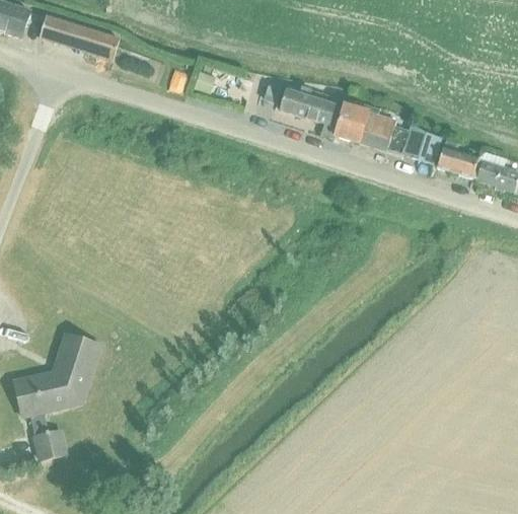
[(0,29),(5,31),(21,37),(29,10),(2,1),(2,0),(0,0),(0,29)]
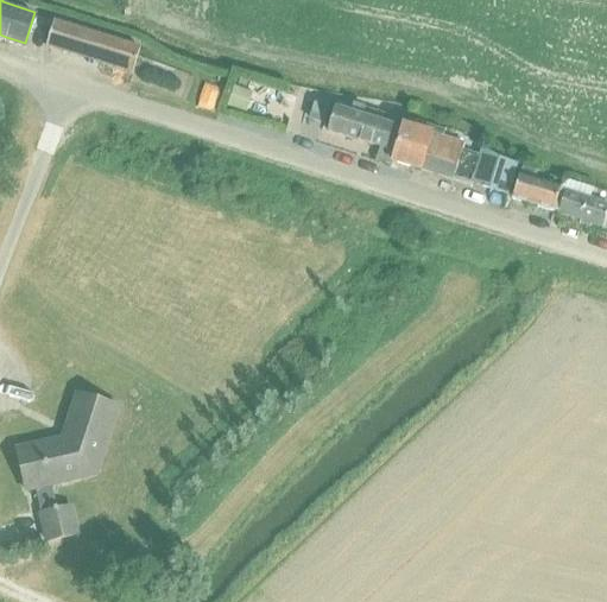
[(52,17),(45,42),(131,69),(139,44),(52,17)]
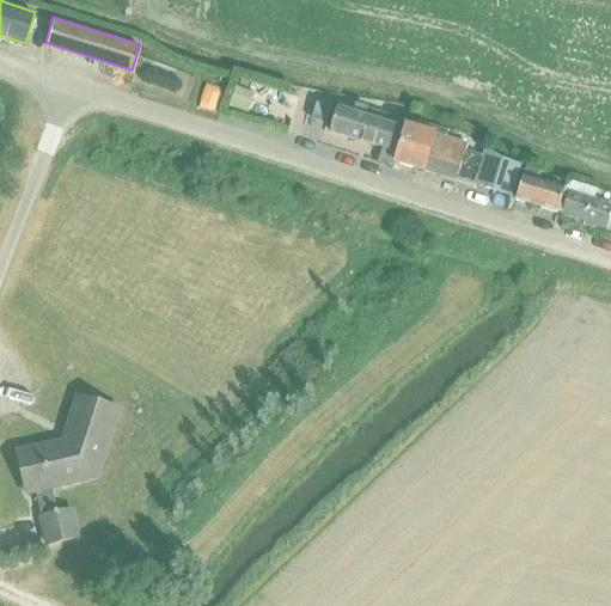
[(227,103),(246,108),(252,87),(233,81),(227,103)]
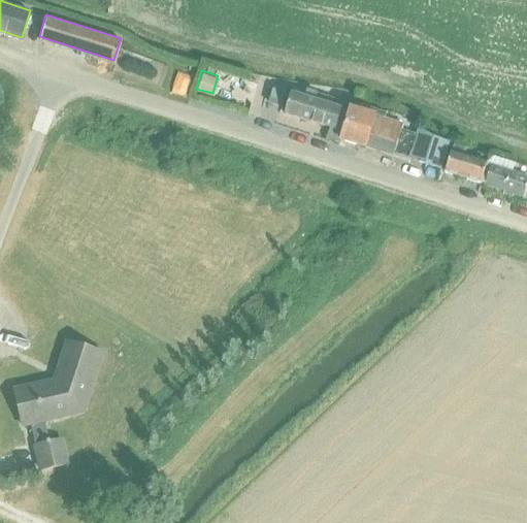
[(284,103),(288,80),(273,77),(269,100),(284,103)]
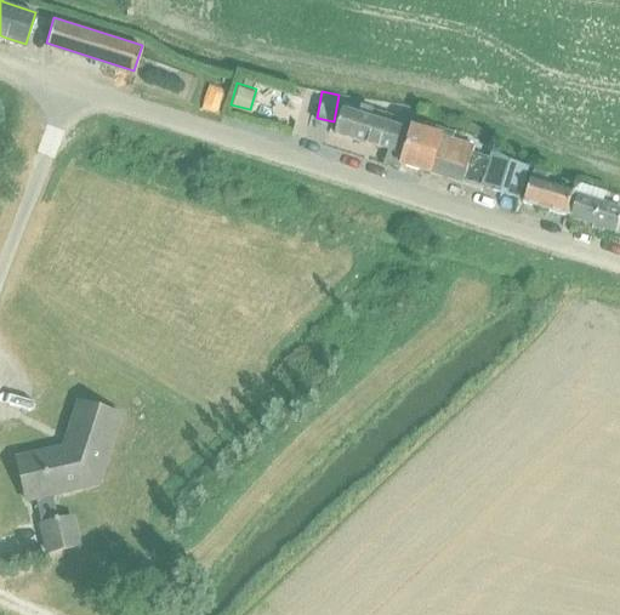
[(334,130),(392,148),(399,124),(368,114),(371,106),(359,102),(357,110),(341,106),(334,130)]
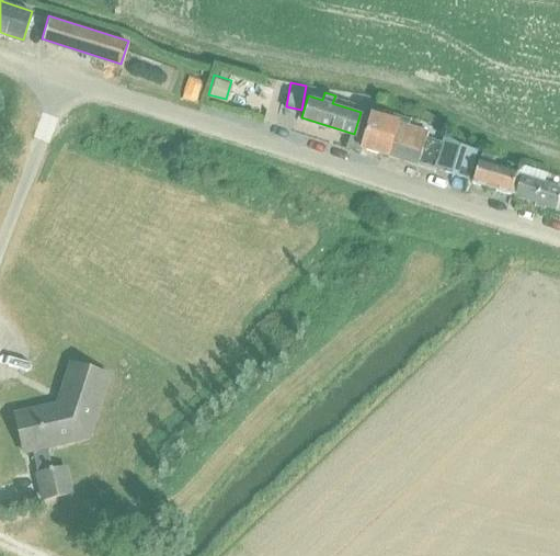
[(435,163),(443,137),(426,132),(427,128),(407,123),(409,116),(390,111),(388,116),(370,112),(361,145),(387,152),(434,167),(435,163)]
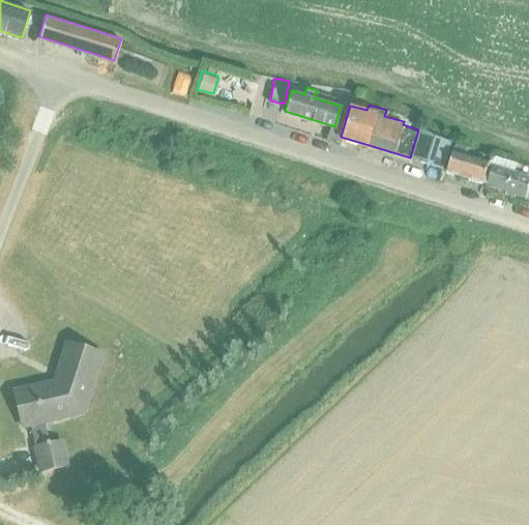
[(449,139),(418,129),(411,154),(442,164),(449,139)]
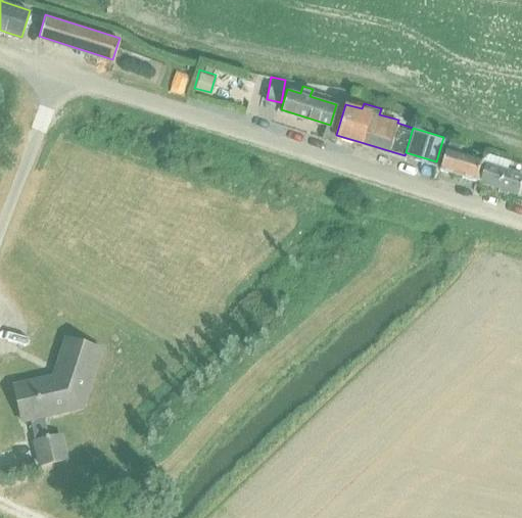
[(439,167),(475,178),(481,158),(445,147),(439,167)]
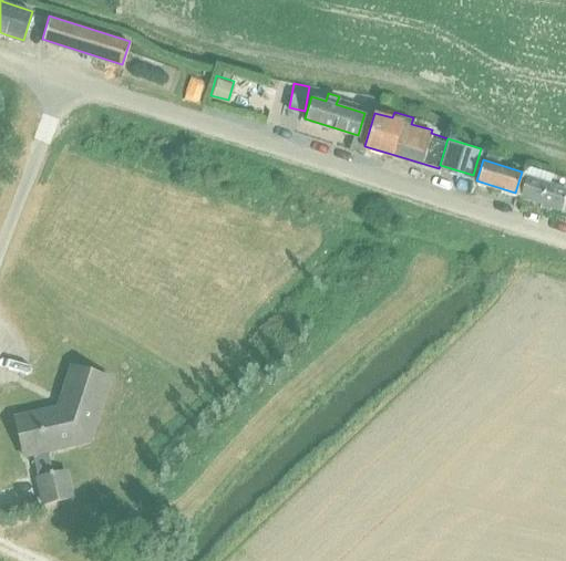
[(520,194),(561,207),(565,190),(565,187),(525,175),(520,194)]
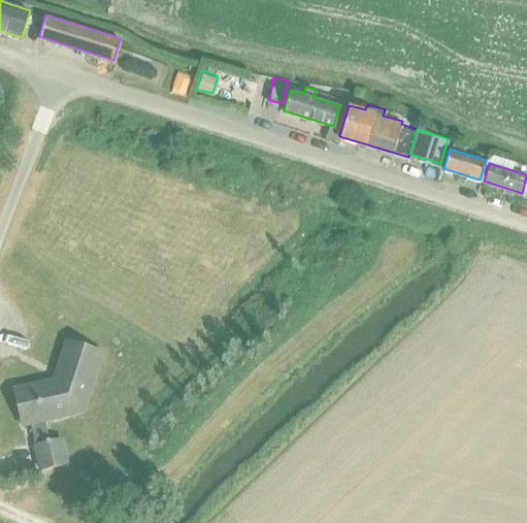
[(85,401),(101,348),(66,336),(57,366),(61,367),(59,376),(57,376),(22,383),(26,402),(18,404),(22,421),(30,420),(40,465),(65,459),(60,436),(48,439),(43,418),(62,414),(58,398),(65,395),(85,401)]
